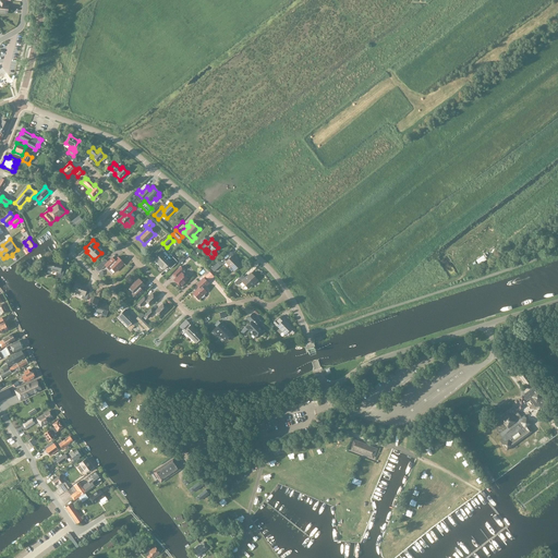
[(154,261),(159,265),(167,257),(162,253),(165,251),(161,249),(156,254),(158,256),(154,261)]
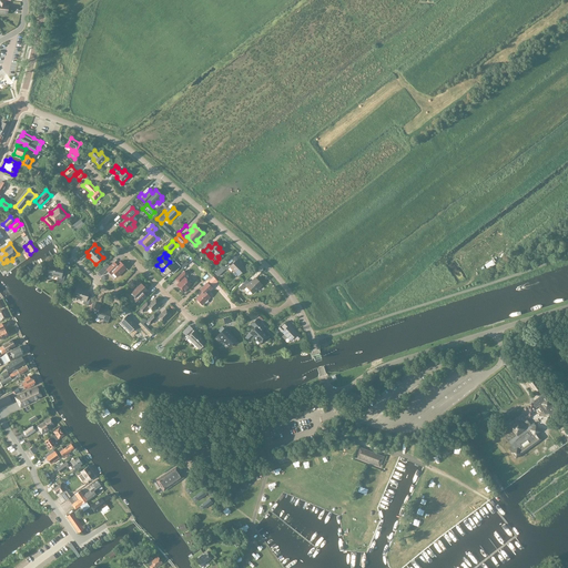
[(236,261),(230,267),(239,276),(245,270),(236,261)]
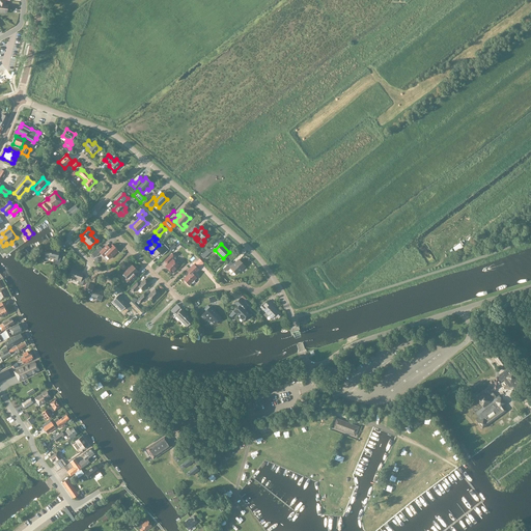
[(107,245),(100,252),(104,257),(106,255),(109,259),(118,251),(112,245),(109,248),(107,245)]
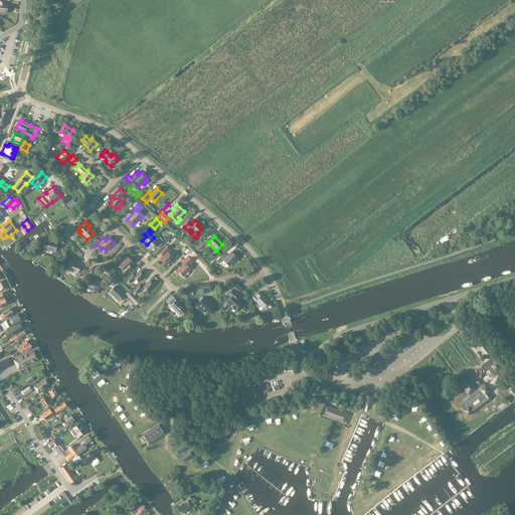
[(156,240),(154,237),(147,244),(151,248),(155,245),(157,247),(164,241),(159,237),(156,240)]
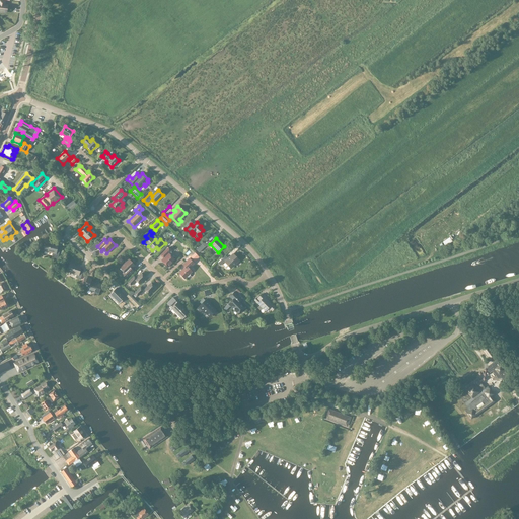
[(202,244),(202,245),(204,247),(205,247),(206,246),(207,246),(209,244),(209,243),(210,242),(207,239),(204,241),(202,244)]
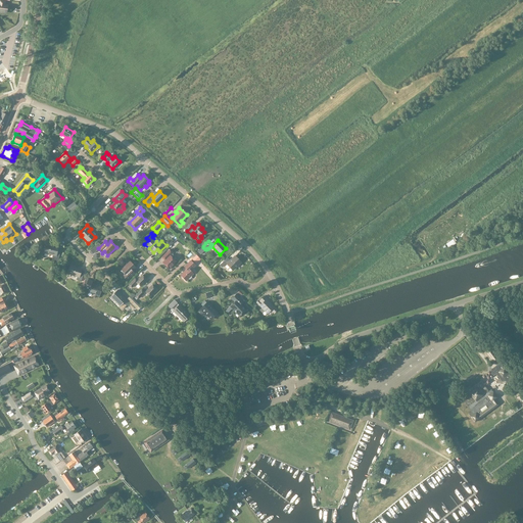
[(57,246),(46,244),(44,253),(53,255),(52,259),(58,260),(60,250),(57,249),(57,246)]
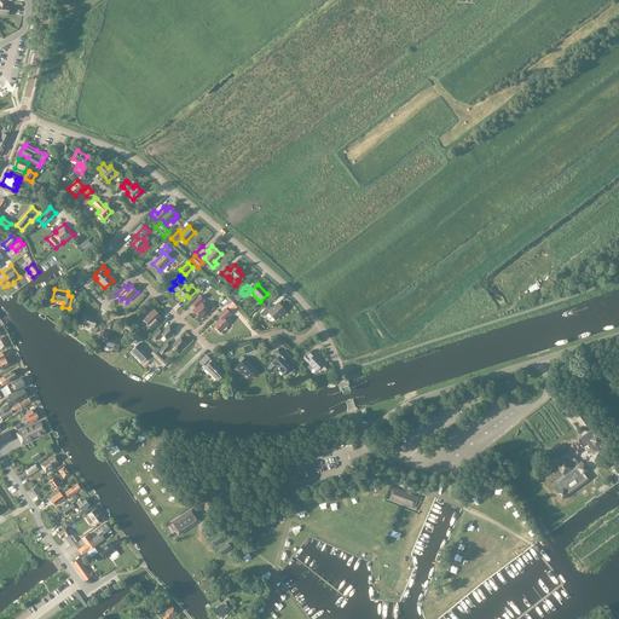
[(195,308),(192,311),(201,319),(207,313),(206,312),(208,310),(201,302),(204,299),(201,295),(191,305),(195,308)]
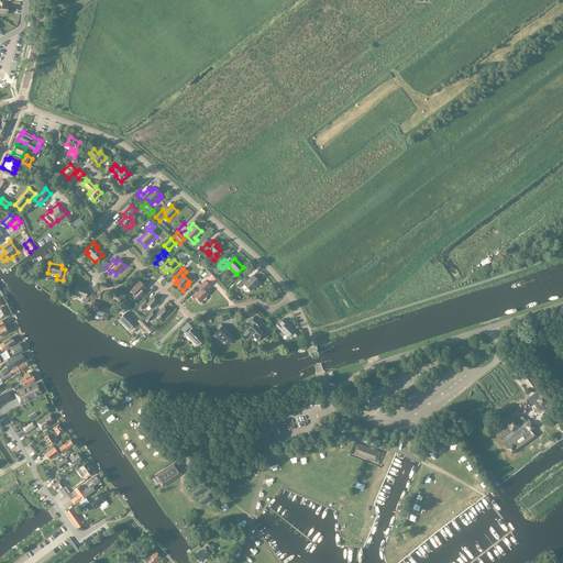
[(252,276),(244,284),(251,290),(258,283),(252,276)]
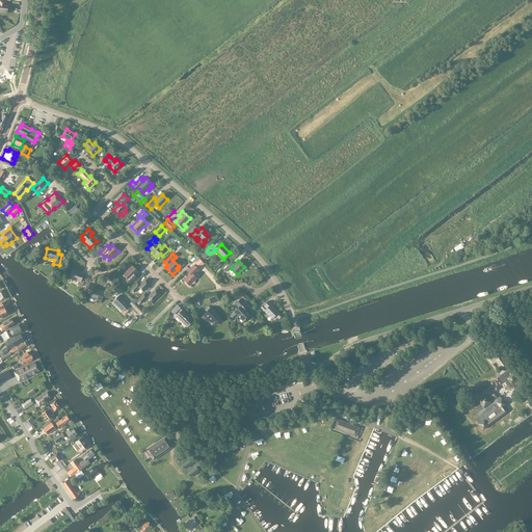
[(125,281),(129,285),(137,278),(134,275),(138,272),(132,266),(124,274),(127,278),(125,281)]
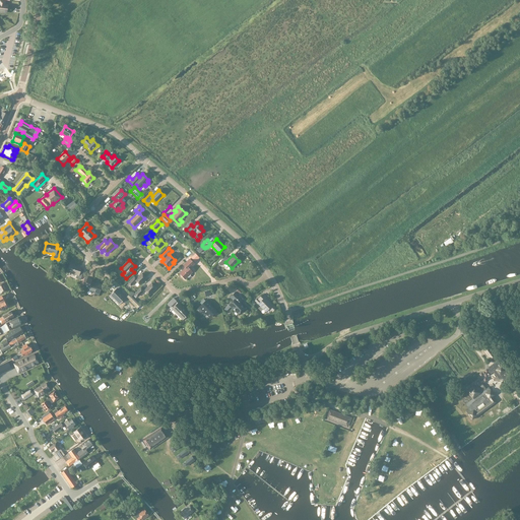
[(186,268),(180,274),(185,279),(187,277),(187,278),(189,278),(190,276),(191,275),(190,275),(192,273),(189,269),(194,265),(190,260),(184,265),(186,268)]
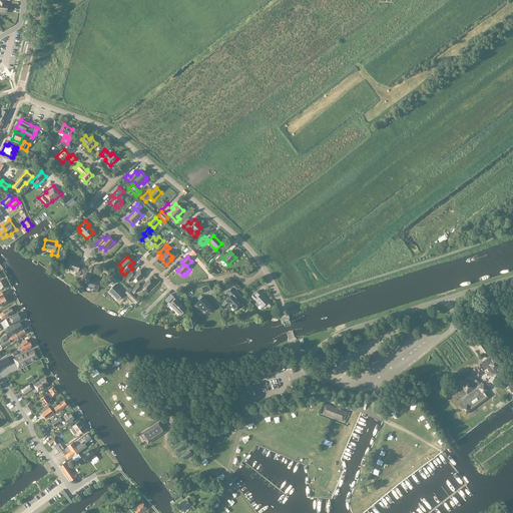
[(79,263),(70,260),(67,269),(75,271),(75,274),(79,276),(82,267),(79,266),(79,263)]
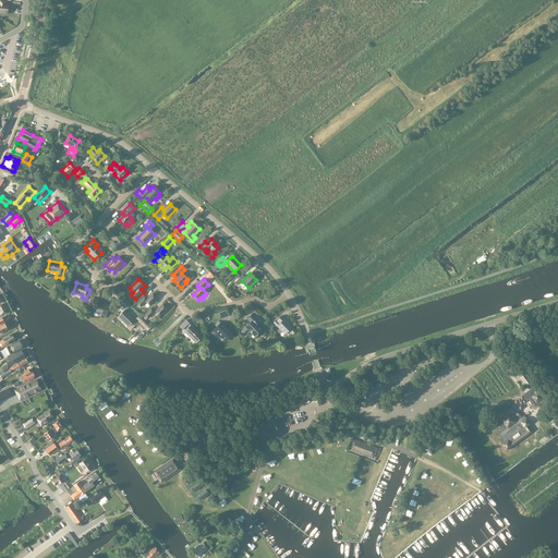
[(141,307),(147,301),(150,304),(156,299),(152,294),(146,300),(144,298),(137,303),(141,307)]
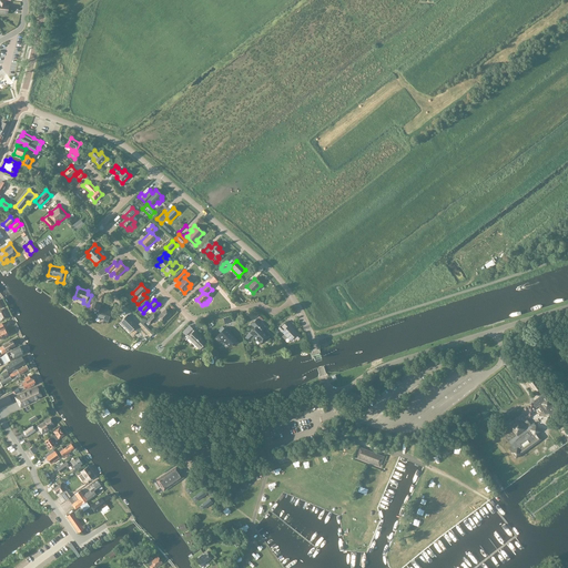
[(95,304),(94,305),(93,310),(92,314),(97,315),(95,317),(108,321),(111,312),(99,307),(100,306),(95,304)]
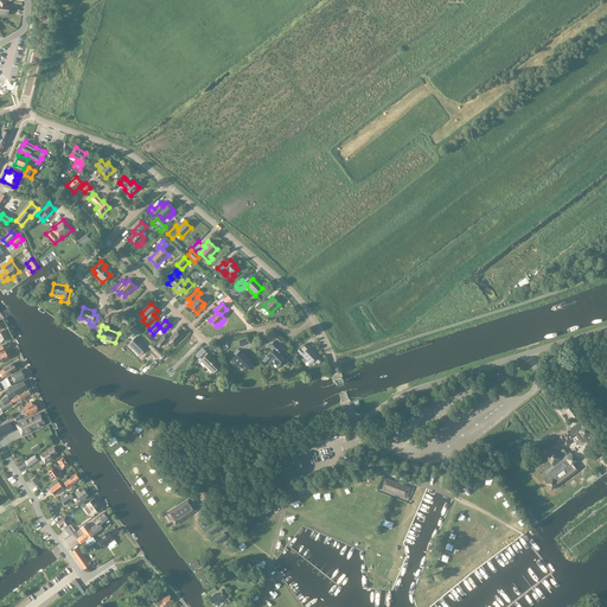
[(174,344),(181,337),(176,331),(168,339),(174,344)]
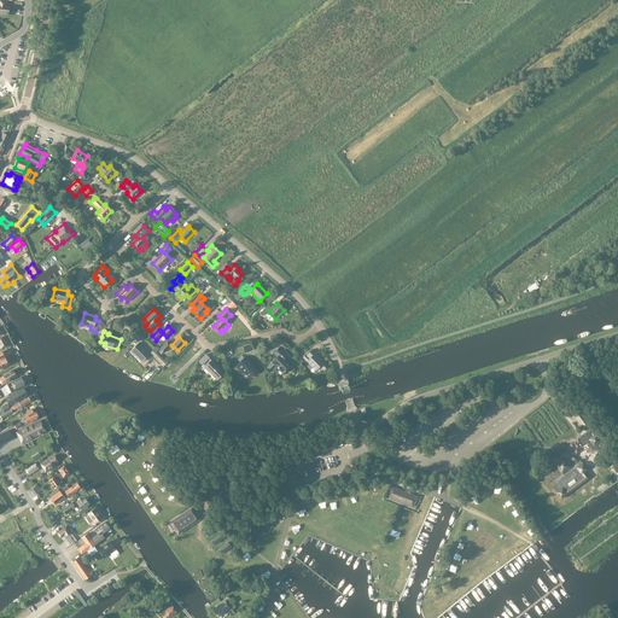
[(150,354),(139,343),(130,351),(141,362),(141,363),(143,366),(145,366),(149,361),(147,360),(152,355),(157,361),(158,365),(161,365),(163,367),(167,363),(153,350),(150,354)]
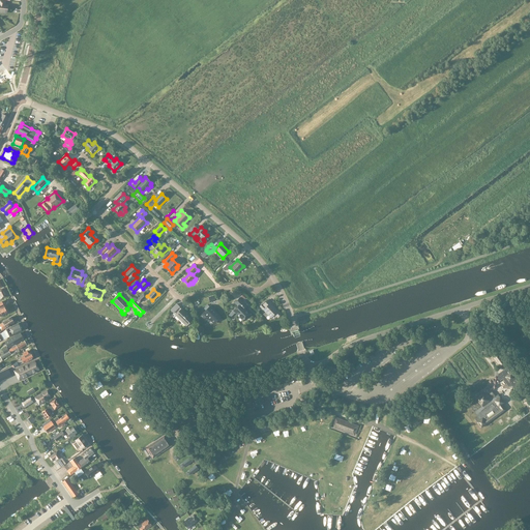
[(140,303),(146,297),(143,294),(137,300),(140,303)]
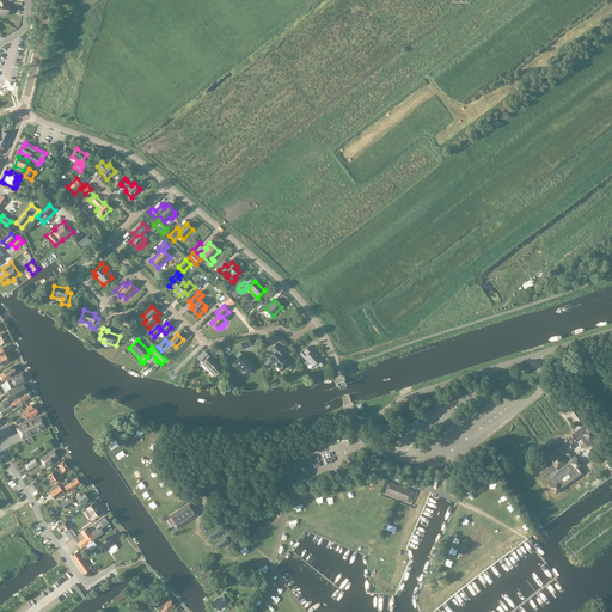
[(276,344),(270,350),(274,354),(269,360),(280,371),(288,362),(282,356),(285,353),(276,344)]
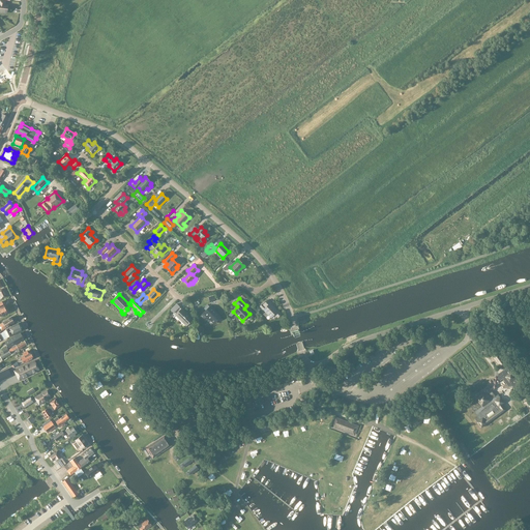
[(263,311),(263,310),(265,312),(263,315),(266,318),(268,315),(271,318),(274,315),(277,318),(282,314),(277,311),(276,311),(269,304),(270,303),(268,300),(263,305),(262,304),(259,306),(263,311)]
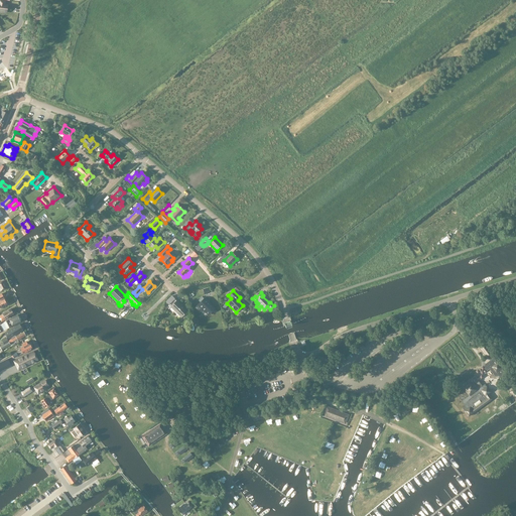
[(166,301),(169,304),(167,306),(169,308),(170,307),(180,317),(180,318),(182,316),(181,315),(187,310),(177,300),(176,301),(171,296),(166,301)]
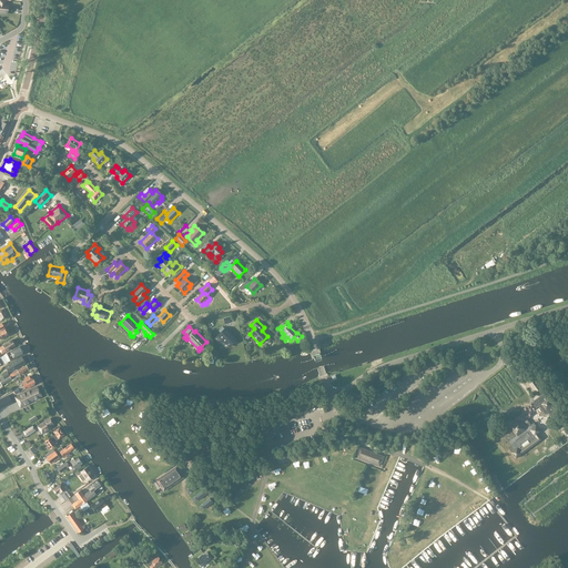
[(220,333),(217,335),(222,340),(230,347),(235,341),(224,328),(222,327),(217,331),(220,333)]
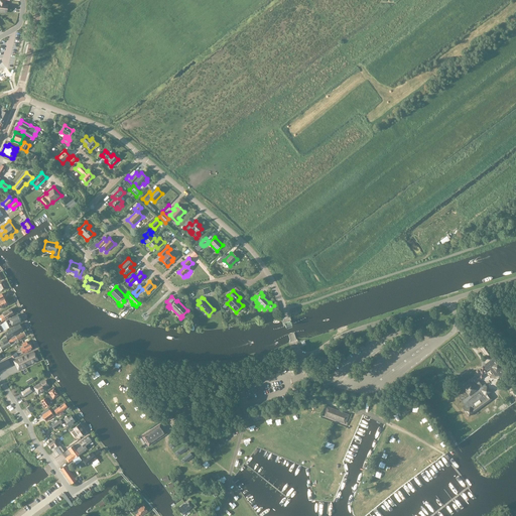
[(0,323),(1,323),(13,314),(10,309),(0,315),(0,324),(1,324),(0,323)]
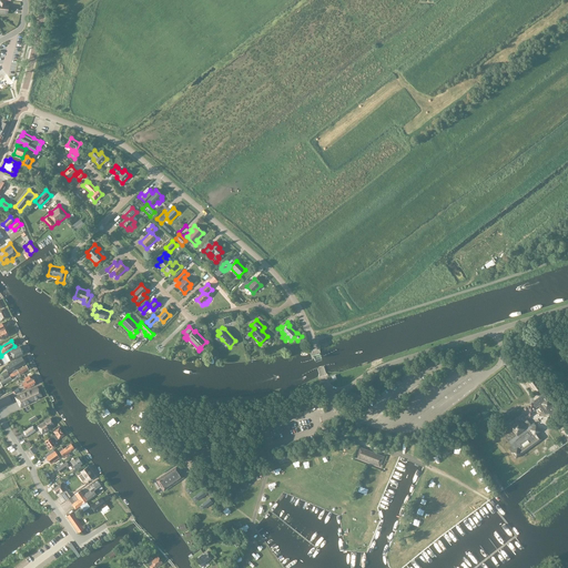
[(4,355),(8,362),(22,355),(19,347),(8,353),(4,355)]
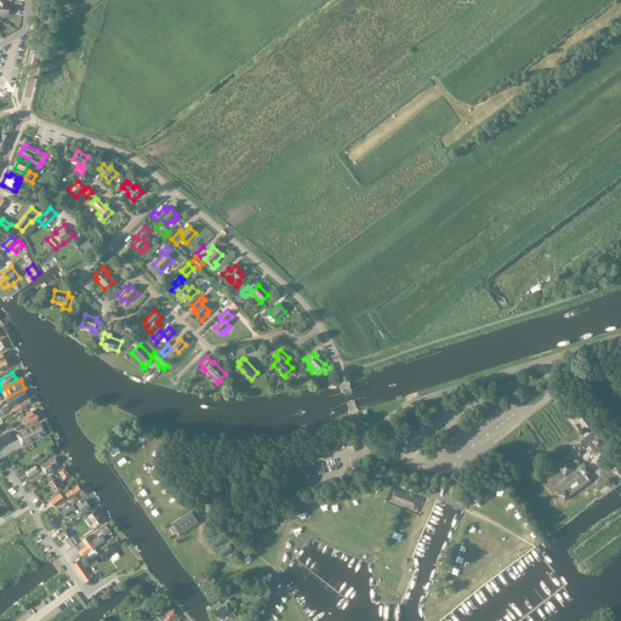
[(1,410),(5,415),(10,411),(9,409),(24,399),(28,398),(23,391),(21,392),(5,400),(9,406),(1,410)]
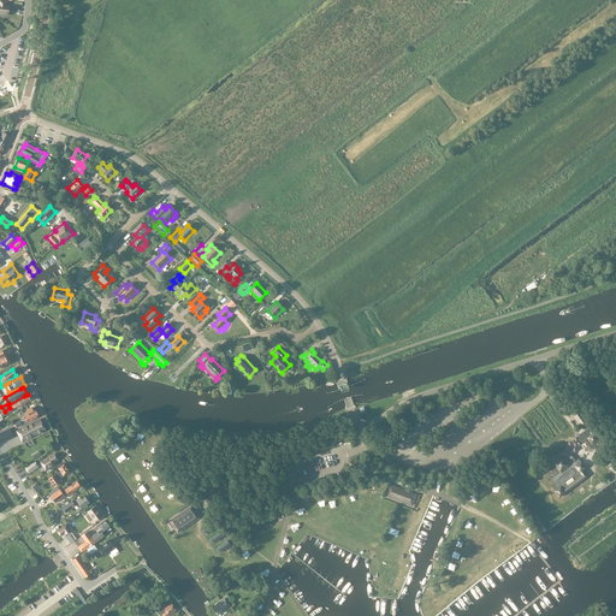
[(10,407),(12,409),(17,407),(18,408),(21,407),(22,407),(25,406),(24,404),(30,401),(28,396),(18,402),(18,401),(10,407)]
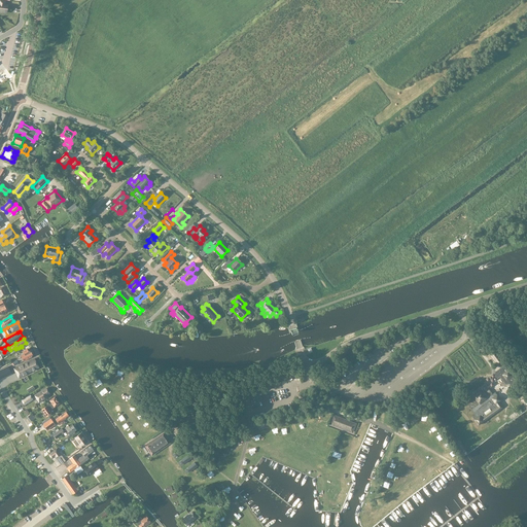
[(19,364),(19,363),(33,356),(30,351),(28,352),(27,349),(23,351),(24,354),(21,356),(22,358),(16,360),(12,362),(14,366),(19,364)]
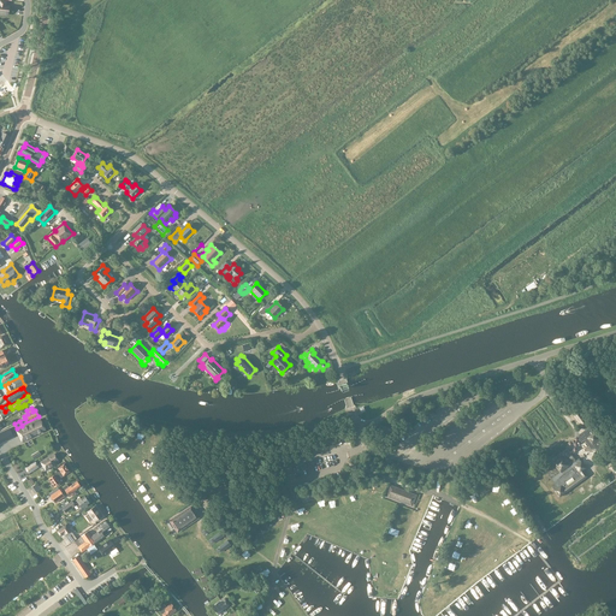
[(578,410),(572,415),(581,427),(587,424),(578,410)]
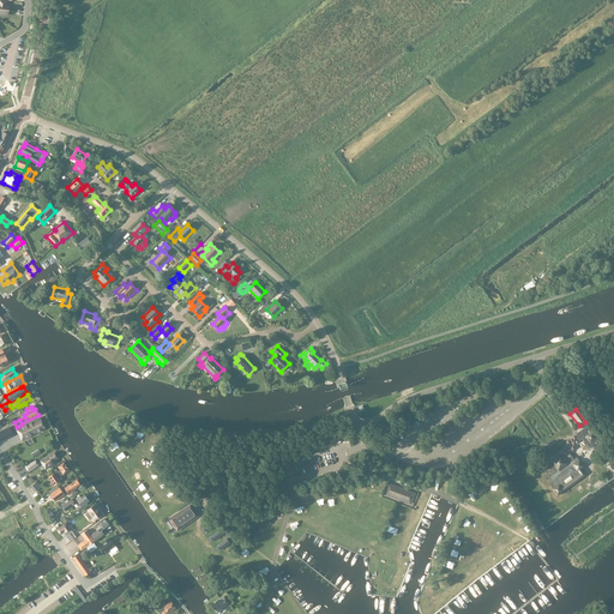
[(17,431),(22,440),(34,435),(34,433),(37,432),(38,433),(42,431),(42,429),(44,428),(41,420),(37,421),(37,420),(17,431)]
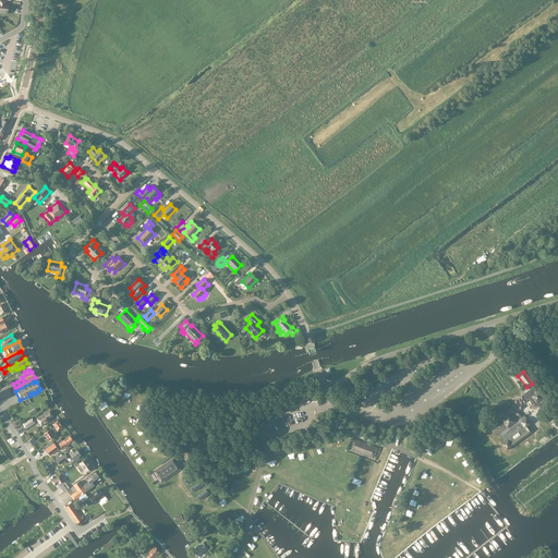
[(528,392),(523,396),(526,401),(530,399),(536,408),(538,405),(543,411),(548,407),(534,387),(528,392)]
